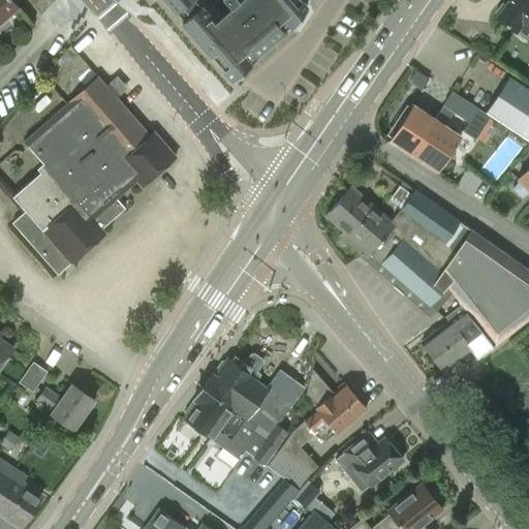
[(0,0),(0,25),(5,21),(3,18),(18,5),(16,3),(18,1),(17,0),(0,0)]
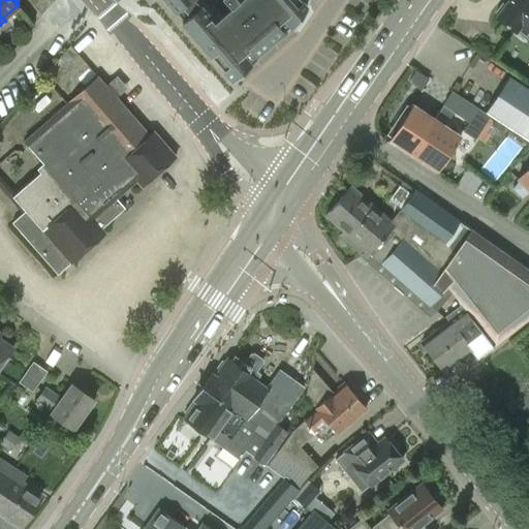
[(165,0),(176,11),(175,12),(181,20),(181,21),(232,79),(251,63),(247,58),(253,53),(254,53),(282,29),(282,28),(288,22),(292,26),(305,7),(313,0),(165,0)]
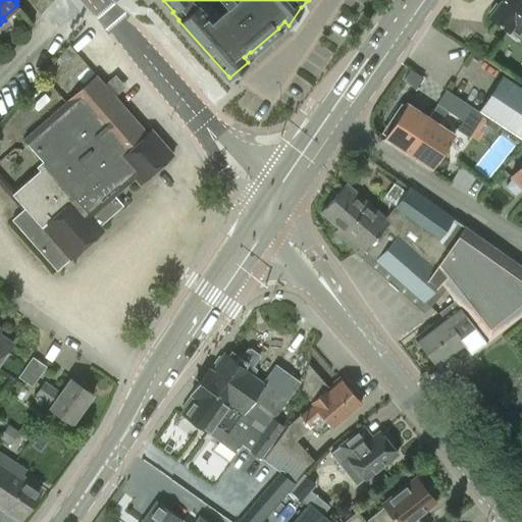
[(511,29),(521,36),(521,0),(502,0),(489,17),(509,32),(511,29)]
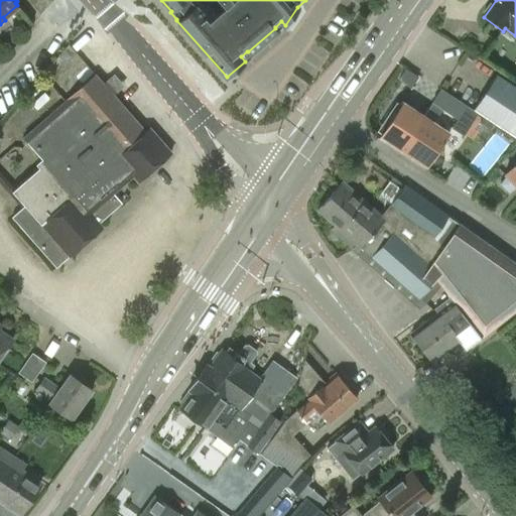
[(149,128),(146,131),(113,93),(117,90),(109,81),(105,84),(97,75),(24,137),(42,158),(36,163),(39,167),(12,190),(25,206),(12,216),(55,266),(103,226),(99,222),(121,202),(113,192),(132,175),(137,181),(170,152),(149,128)]
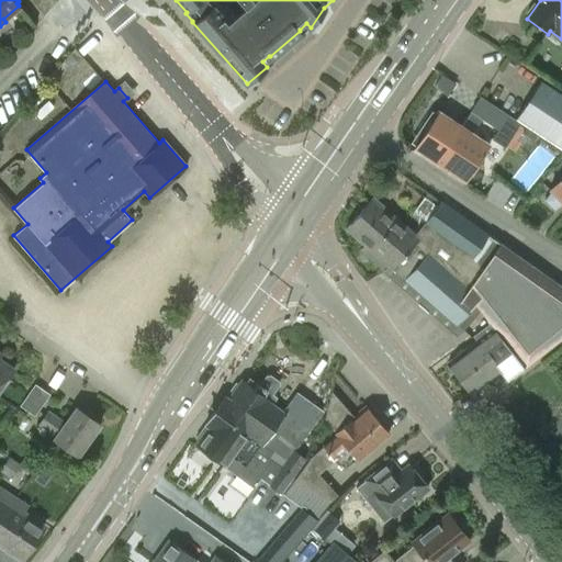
[(516,119),(561,148),(561,97),(539,82),(516,119)]
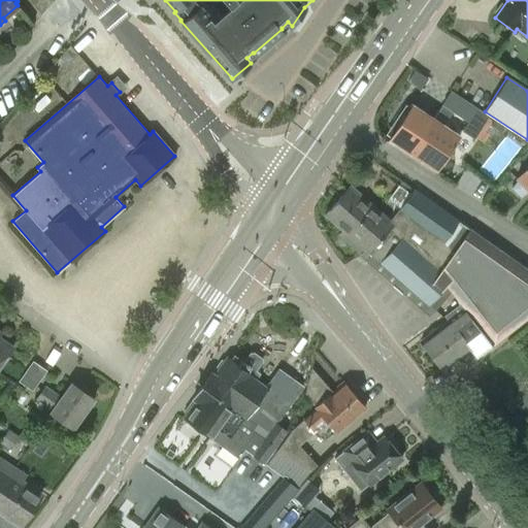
[(488,117),(451,93),(442,105),(468,122),(463,130),(474,137),(488,117)]
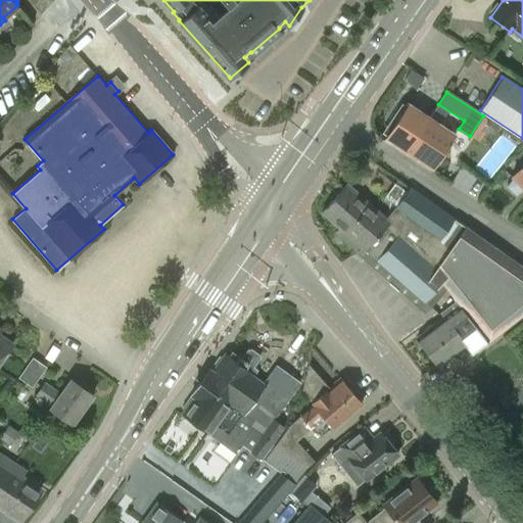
[(407,152),(429,117),(408,103),(385,138),(407,152)]
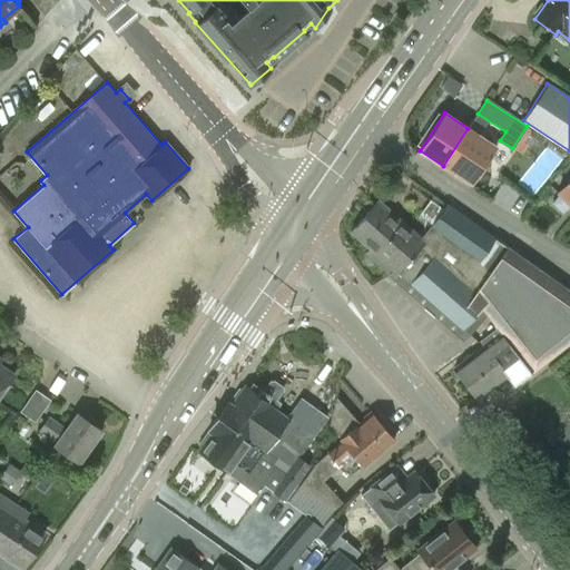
[(495,147),(468,128),(443,166),(471,184),(495,147)]
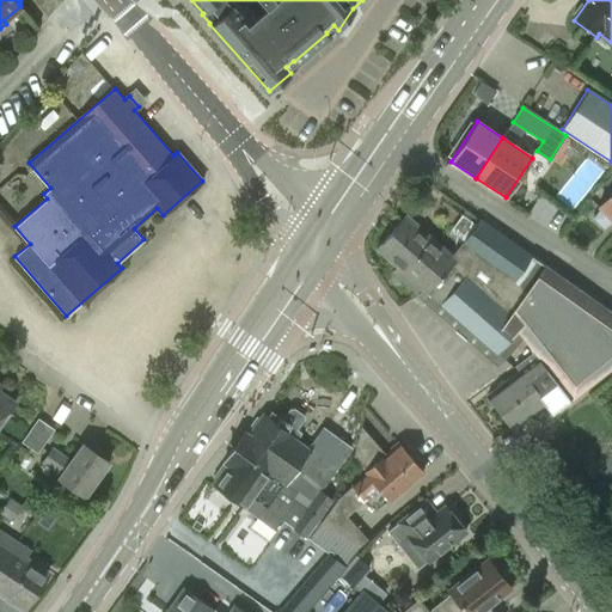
[(611,191),(598,207),(600,209),(593,219),(604,230),(611,222),(611,191)]
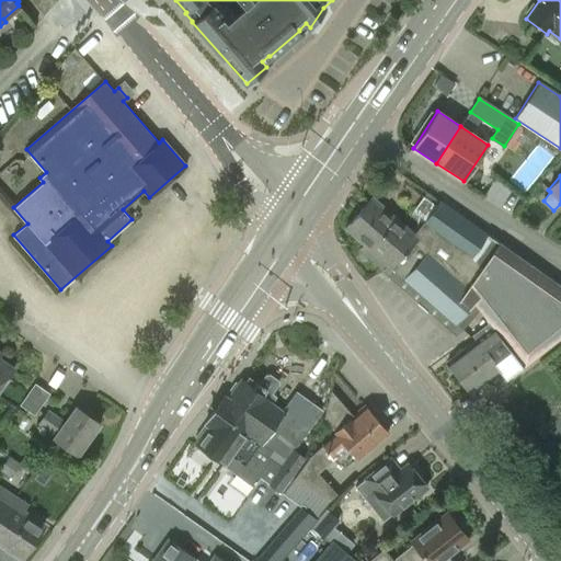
[(386,264),(390,268),(418,239),(414,236),(371,198),(345,228),(363,243),(358,250),(381,271),(386,264)]
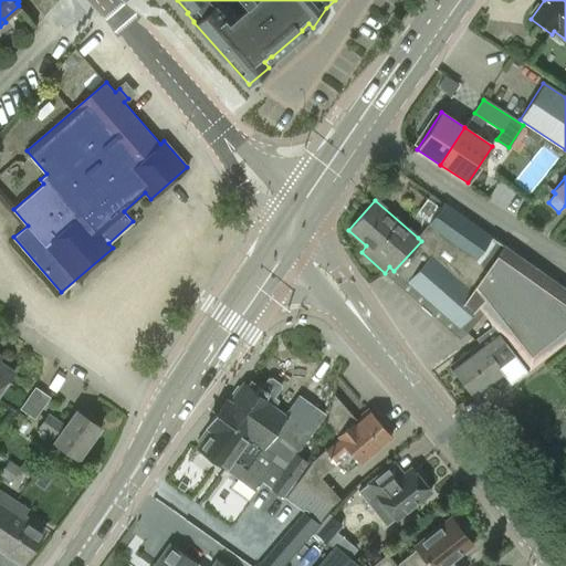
[(472,341),(475,338),(492,325),(526,369),(565,336),(565,290),(441,203),(418,238),(421,241),(394,271),(472,341)]
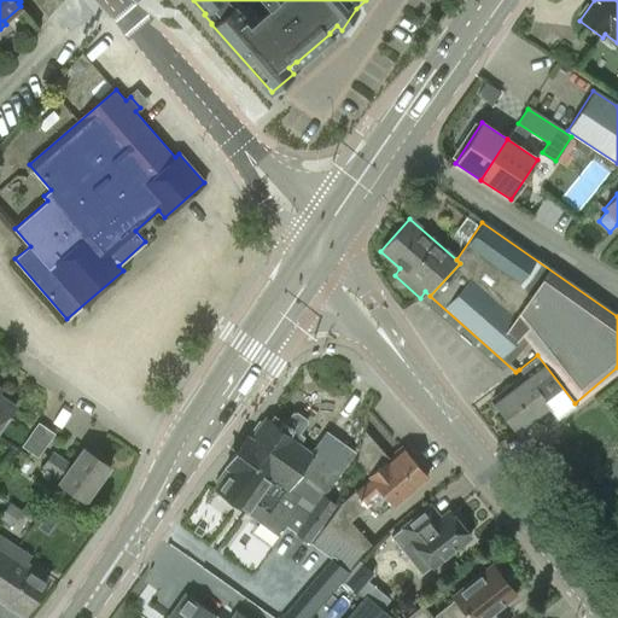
[(537,355),(519,369),(524,373),(491,398),(519,433),(543,414),(551,423),(575,403),(537,355)]
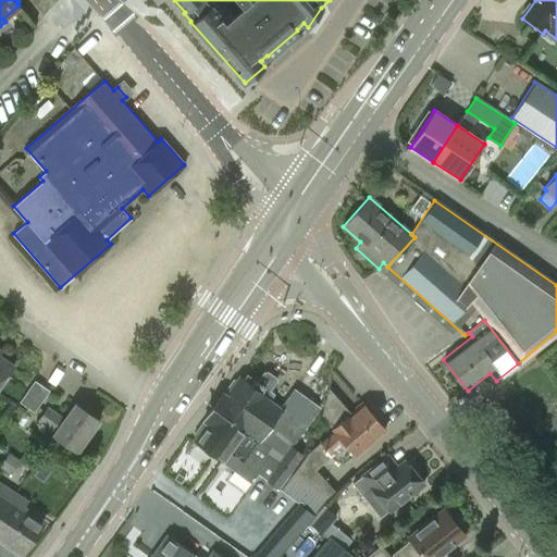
[(0,384),(14,366),(0,355),(0,384)]
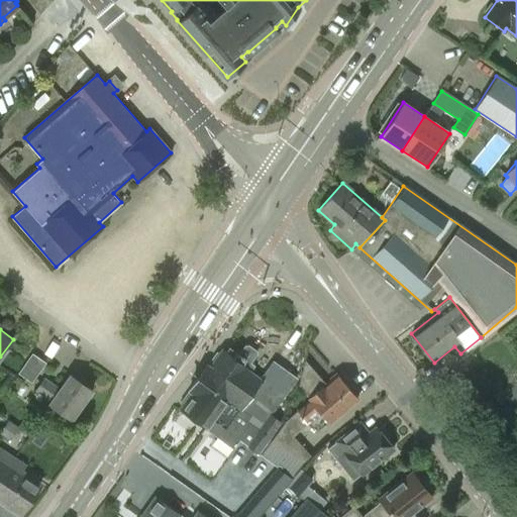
[(246,421),(257,429),(270,413),(295,380),(274,364),(263,379),(252,372),(257,366),(241,353),(236,359),(222,348),(209,366),(207,364),(198,377),(227,399),(250,415),(246,421)]
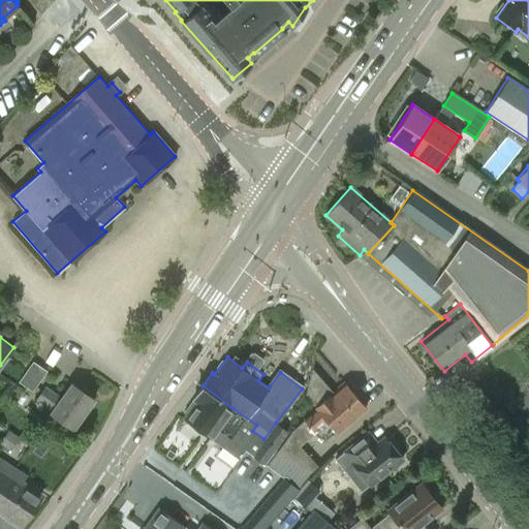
[(47,371),(33,363),(19,381),(33,392),(47,371)]
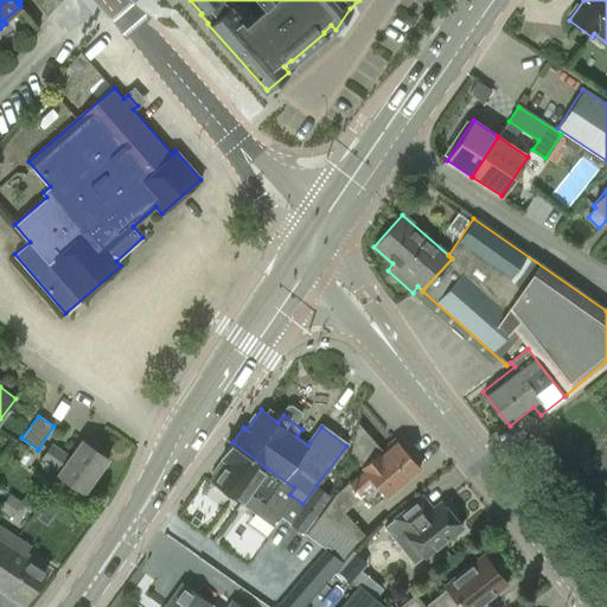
[(421,467),(397,440),(384,452),(358,422),(350,454),(363,470),(334,494),(308,531),(345,558),(356,542),(365,534),(345,511),(363,494),(371,504),(385,491),(389,496),(421,467)]
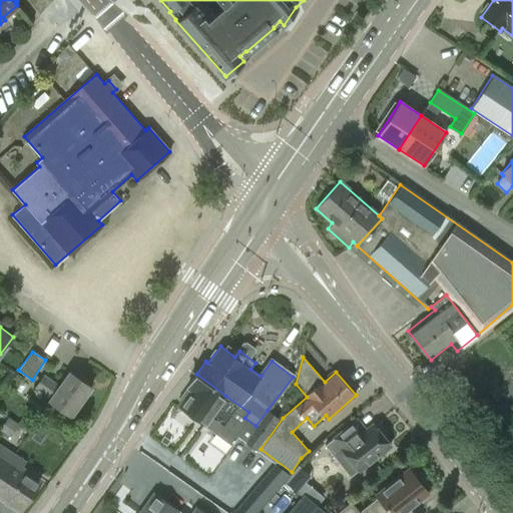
[(50,400),(72,415),(92,387),(70,371),(60,386),(46,376),(37,387),(52,397),(50,400)]
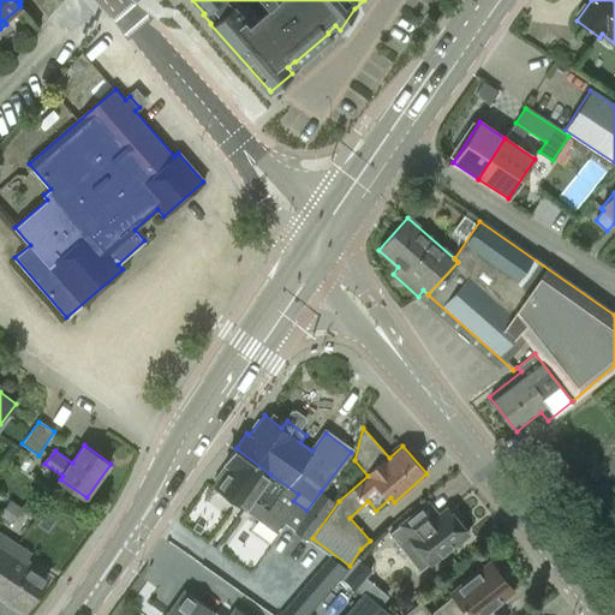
[(256,494),(270,475),(236,448),(225,463),(227,465),(212,485),(261,520),(273,505),(256,494)]
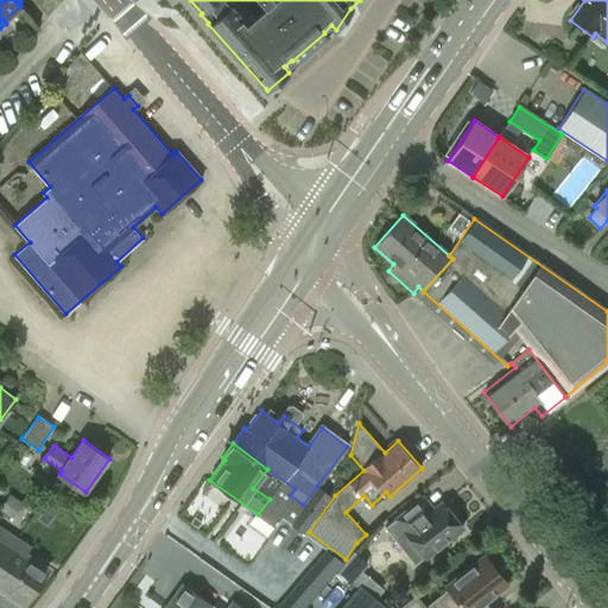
[(317,486),(303,505),(317,514),(330,496),(317,486)]
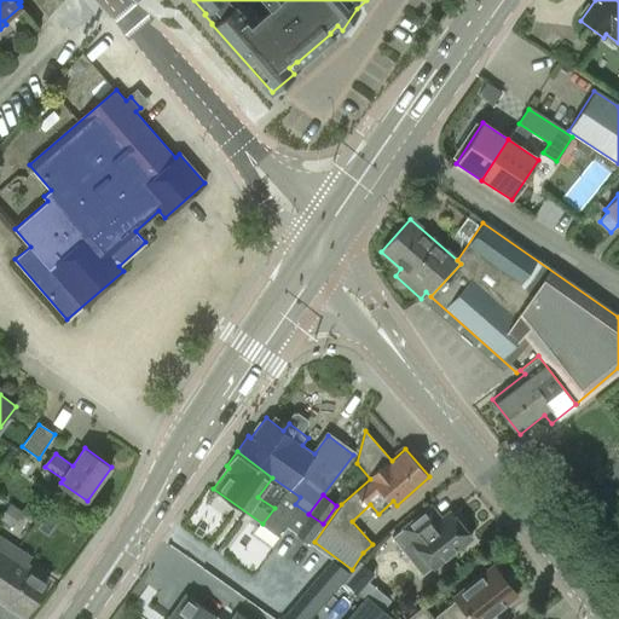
[(451,513),(450,512),(443,518),(433,504),(417,518),(392,537),(403,550),(412,543),(433,568),(470,538),(460,524),(462,520),(456,513),(451,513)]
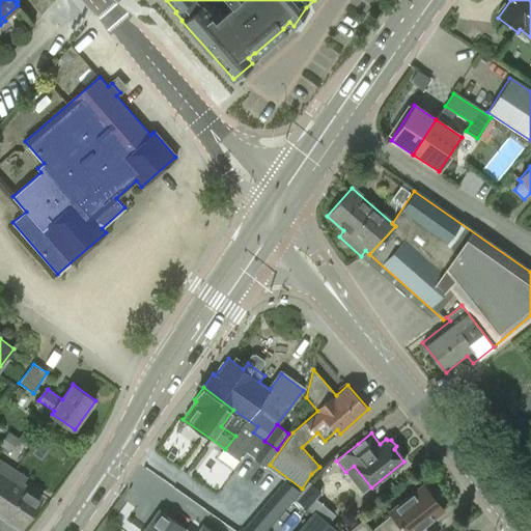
[(266,465),(277,449),(264,441),(253,456),(266,465)]
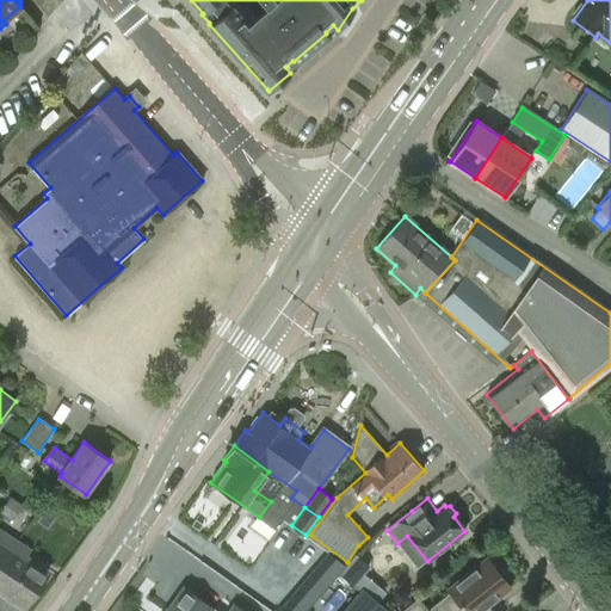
[(0,590),(25,608),(49,571),(0,537),(0,590)]
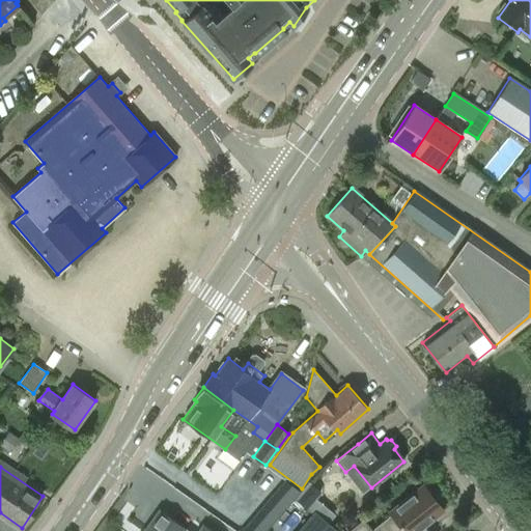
[(267,530),(302,491),(288,479),(243,530),(267,530)]
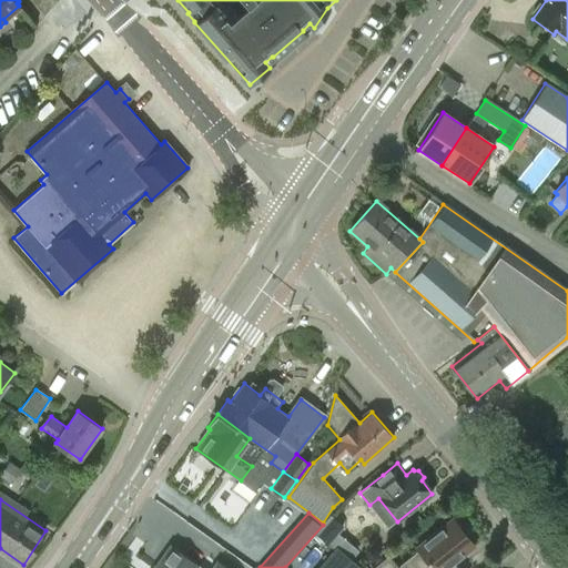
[(316,534),(330,545),(340,533),(345,526),(332,515),(316,534)]
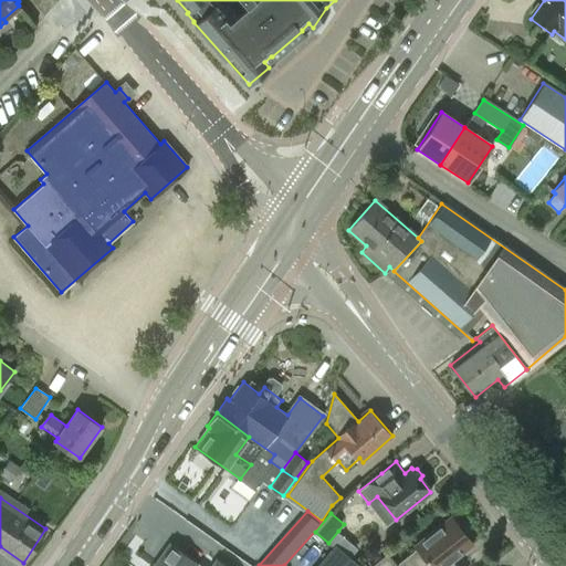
[(417,548),(399,564),(400,565),(444,565),(472,545),(450,517),(415,546),(417,548)]
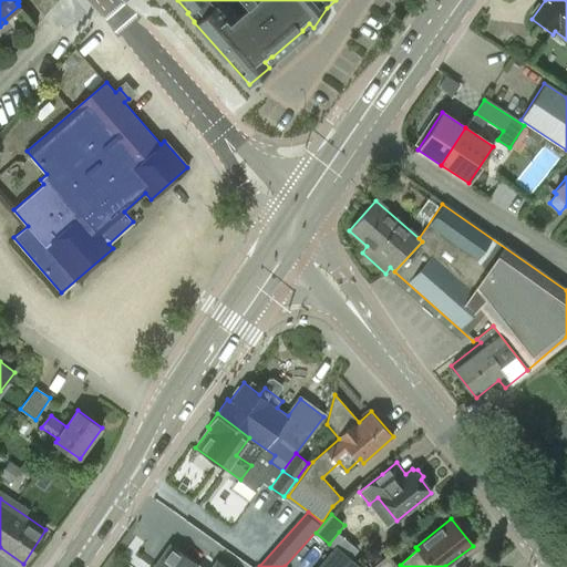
[(213,566),(198,566),(169,547),(155,566),(223,566),(216,563),(213,566)]
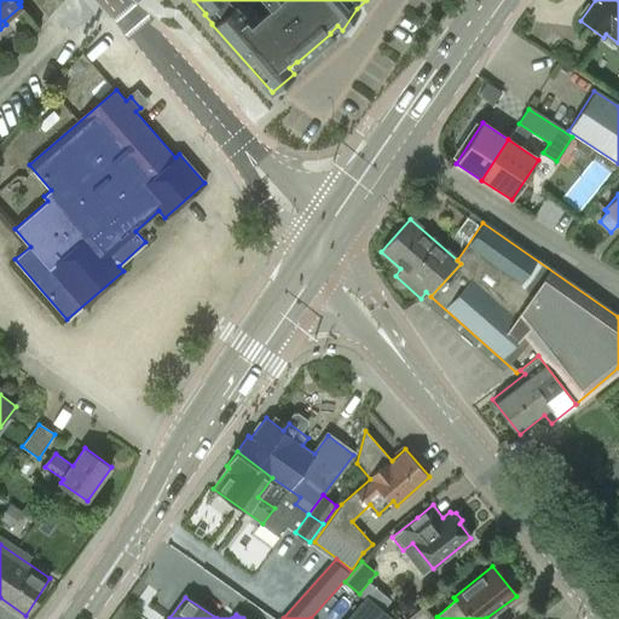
[(393,618),(374,603),(368,597),(348,618),(393,618)]
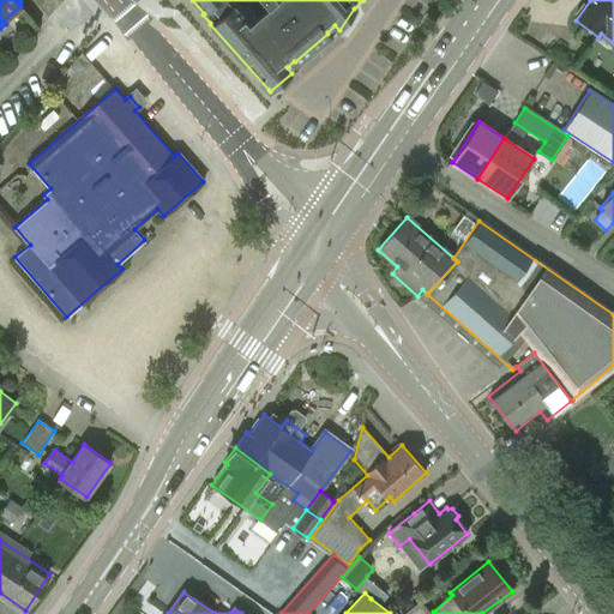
[(431,613),(432,613),(420,599),(401,613),(431,613)]
